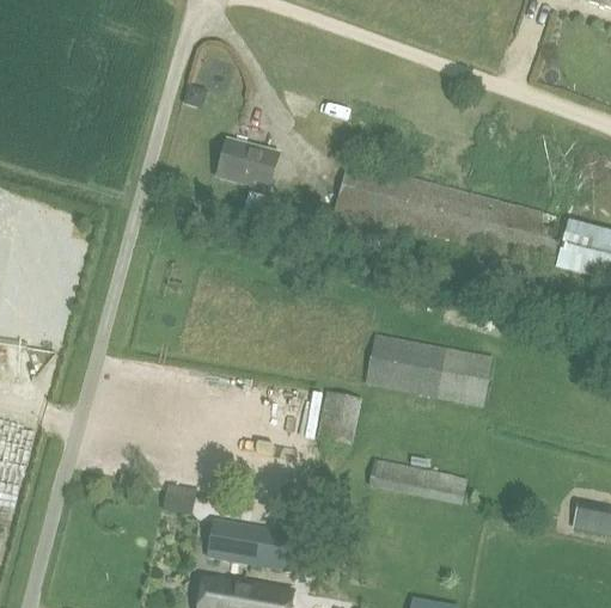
[(226,140),(217,177),(269,190),(277,152),(226,140)]
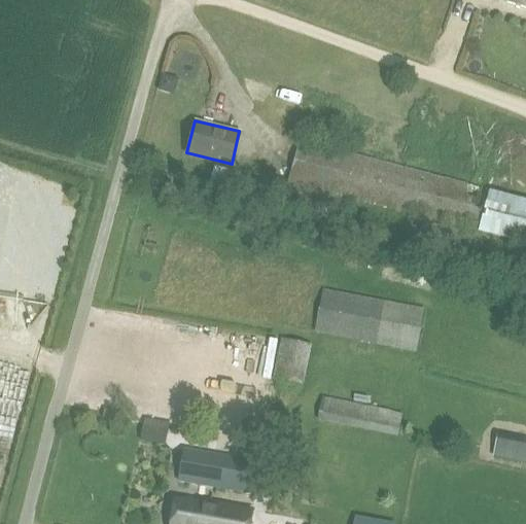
[(525,198),(299,138),(283,199),(322,209),(327,191),(525,243),(525,198)]
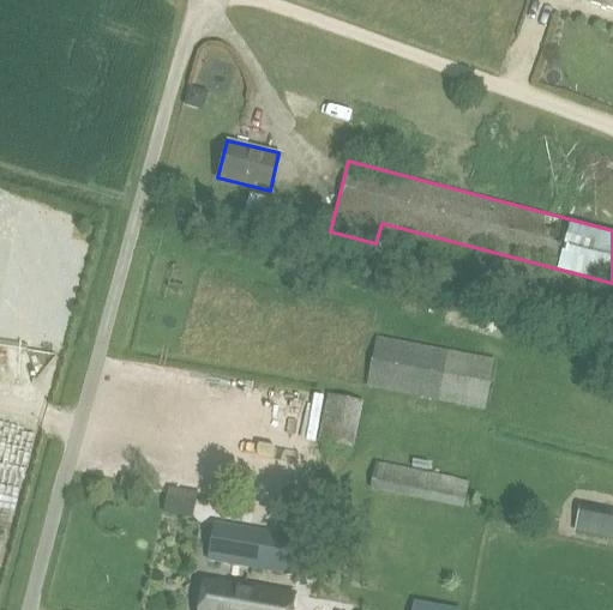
[(248,191),(240,219),(257,224),(265,197),(248,191)]
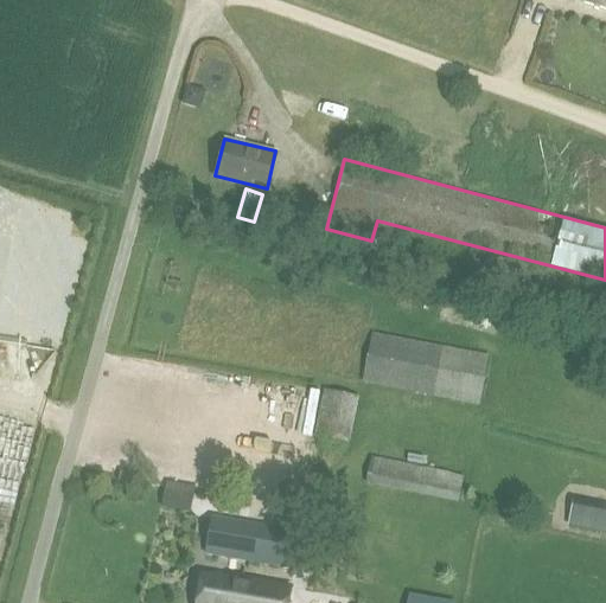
[(37,329),(33,346),(51,351),(55,334),(37,329)]
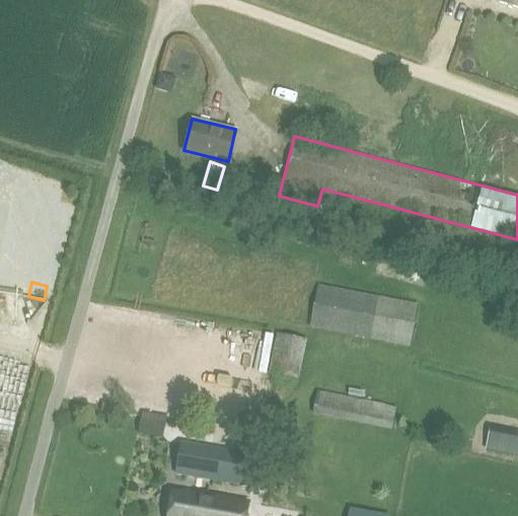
[(317,283),(309,326),(409,346),(418,302),(317,283)]
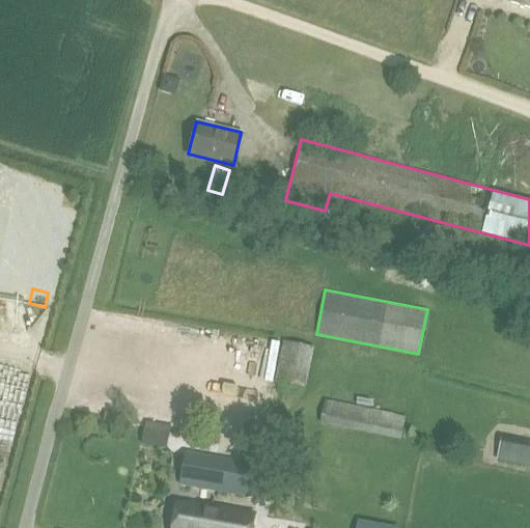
[(301,333),(299,357),(316,359),(319,335),(301,333)]
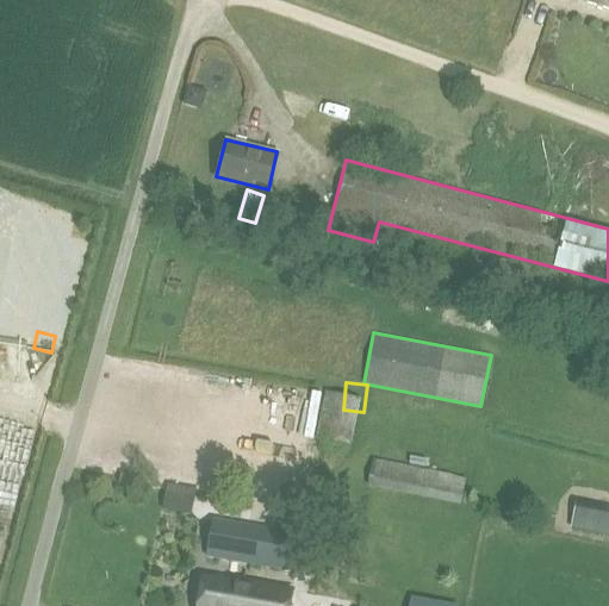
[(372,456),(366,483),(460,504),(466,478),(372,456)]
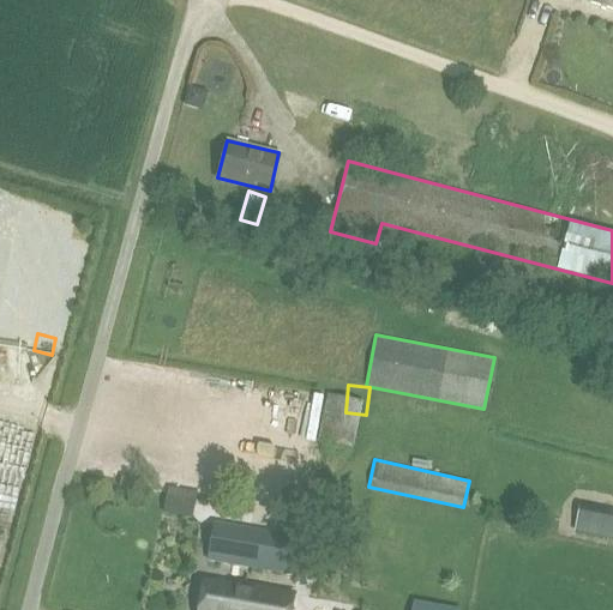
[(288,493),(289,471),(268,469),(268,483),(276,483),(275,491),(288,493)]
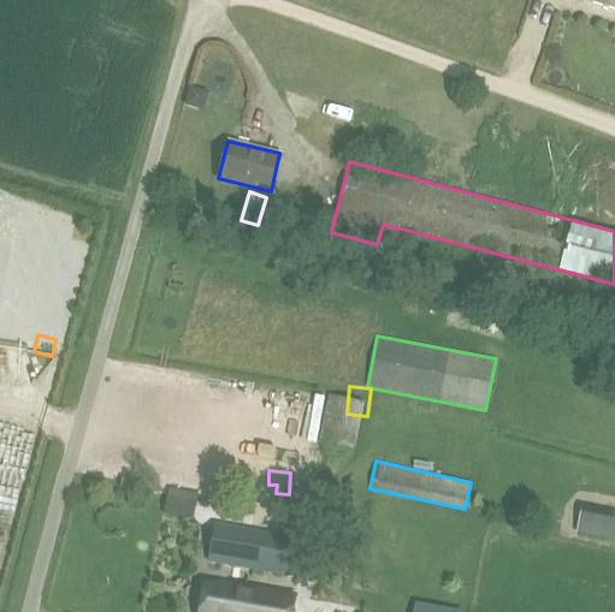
[(191,518),(197,492),(169,486),(163,512),(191,518)]
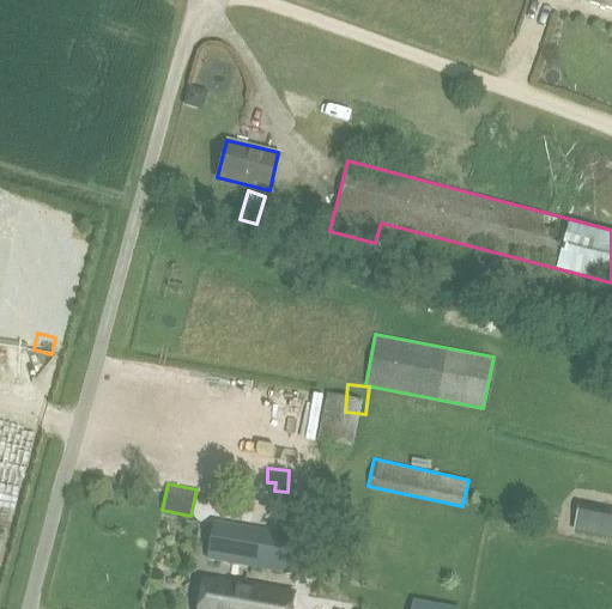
[(611,509),(577,501),(571,530),(611,539),(611,509)]
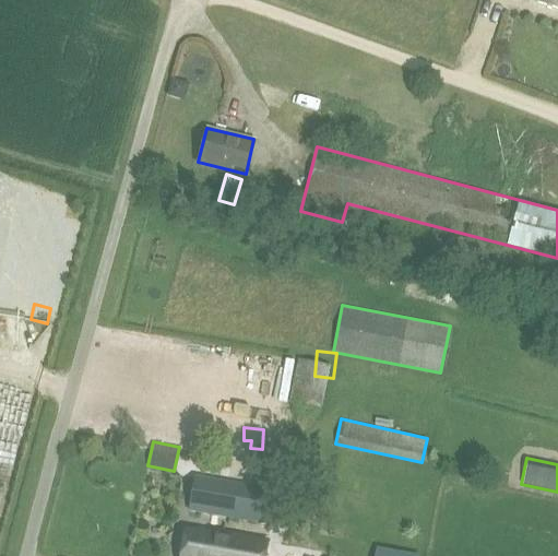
[(271,524),(277,488),(194,474),(188,510),(271,524)]
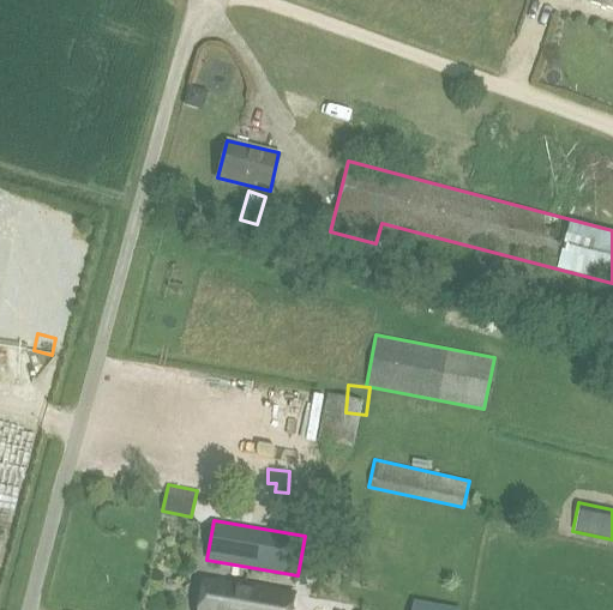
[(205,579),(199,609),(289,609),(293,592),(246,584),(246,586),(205,579)]
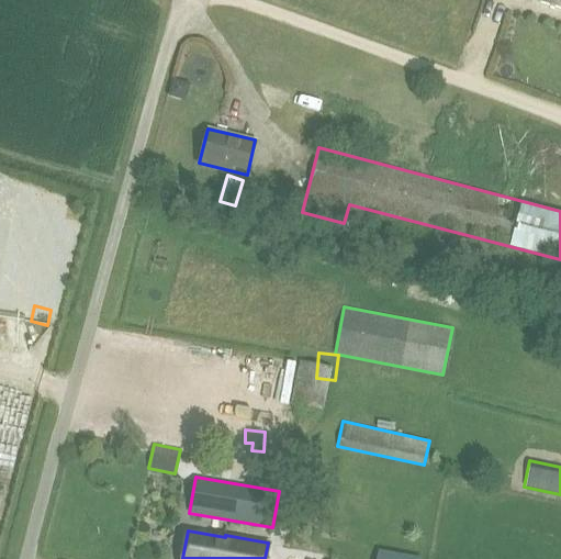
[(418,558),(419,557),(379,549),(376,558),(418,558)]
